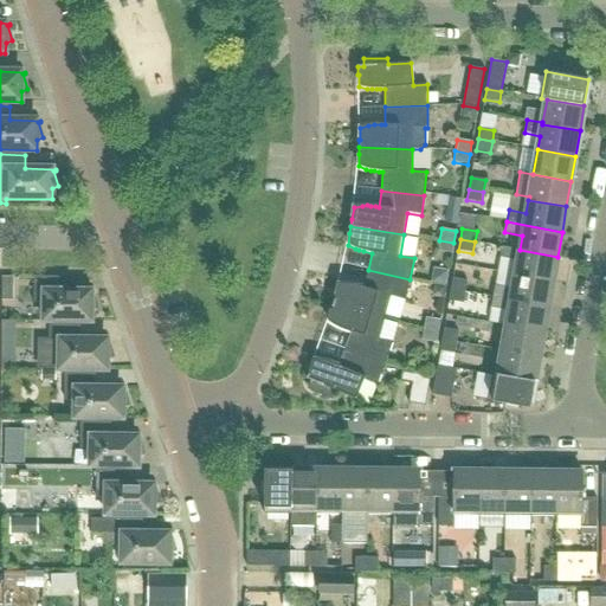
[(452,255),(453,243),(439,240),(437,251),(452,255)]
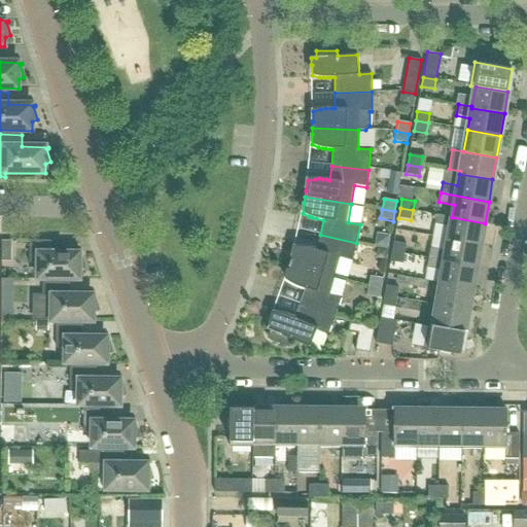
[(450,227),(448,239),(481,245),(485,223),(452,217),(436,215),(434,225),(450,227)]
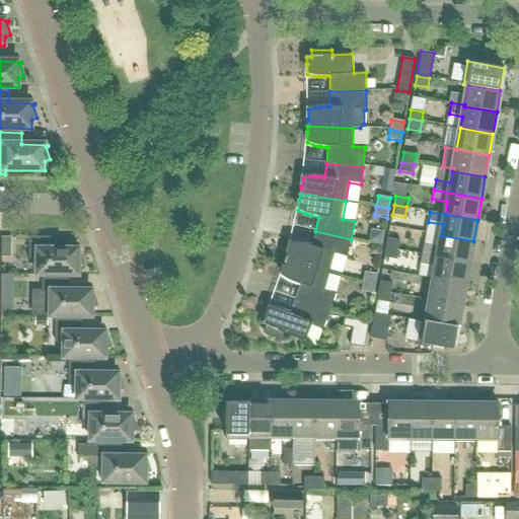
[(311,246),(308,245),(305,244),(301,244),(297,243),(290,244),(288,253),(287,253),(286,260),(329,273),(335,254),(347,257),(351,239),(315,231),(311,246)]
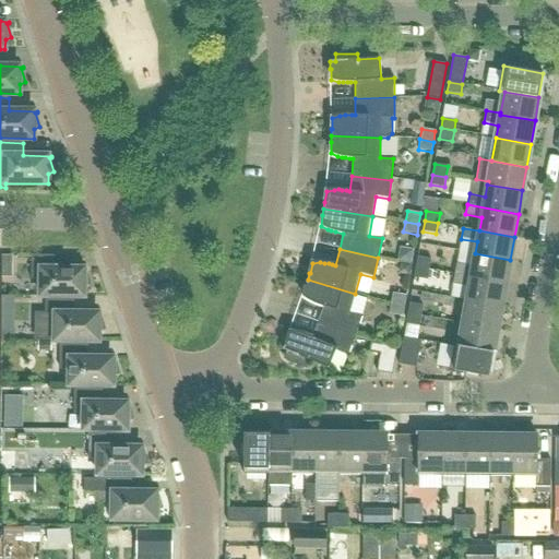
[(456,263),(454,274),(506,283),(510,260),(475,253),(473,266),(456,263)]
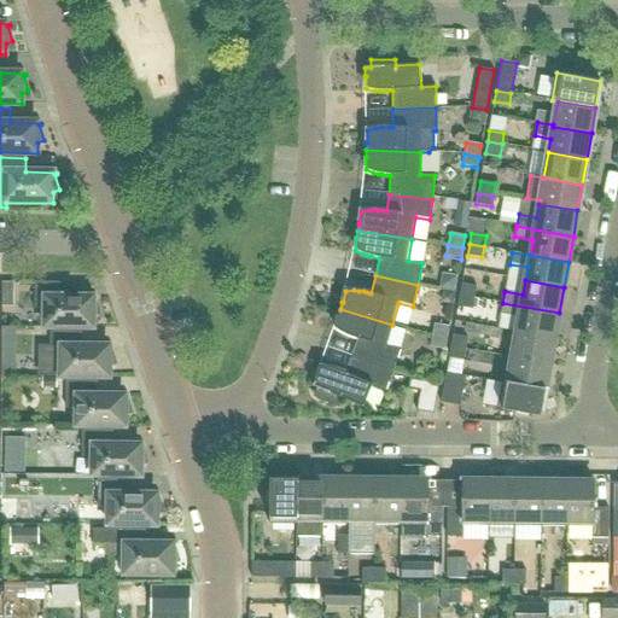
[(65,283),(35,283),(34,309),(45,309),(45,327),(93,328),(93,316),(100,314),(95,298),(97,298),(97,297),(65,297),(65,283)]
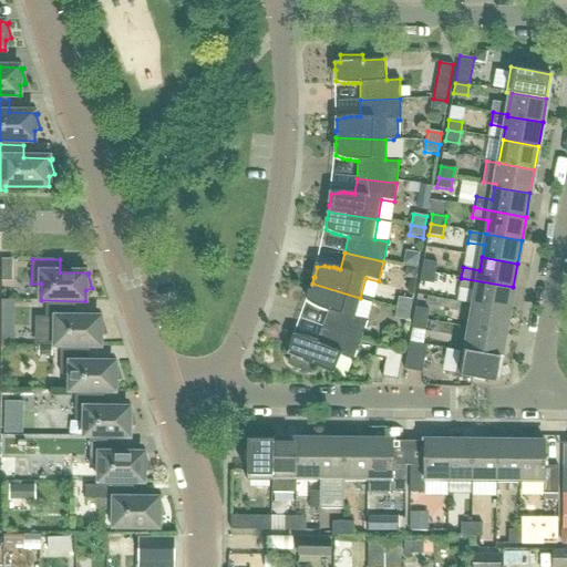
[(424,260),(422,271),(435,274),(437,263),(424,260)]
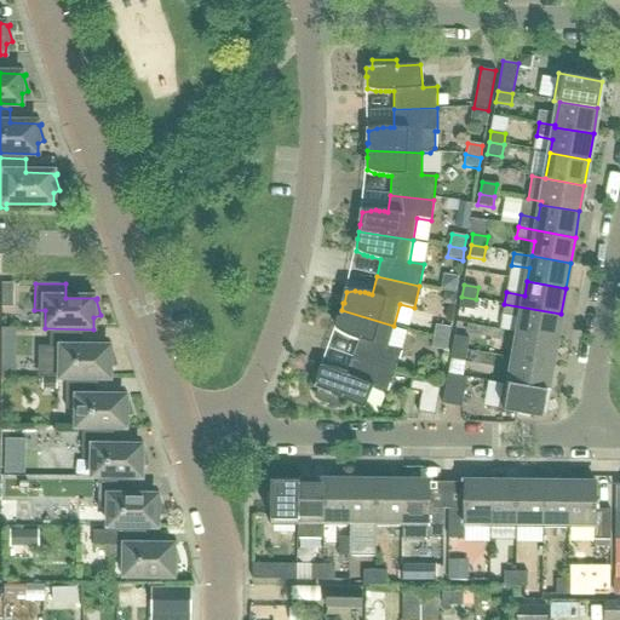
[(461,297),(459,308),(475,310),(476,299),(461,297)]
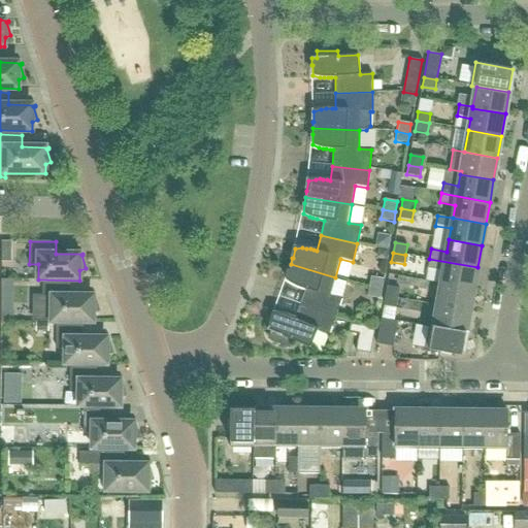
[(474,290),(477,267),(429,259),(428,268),(443,271),(441,284),(474,290)]
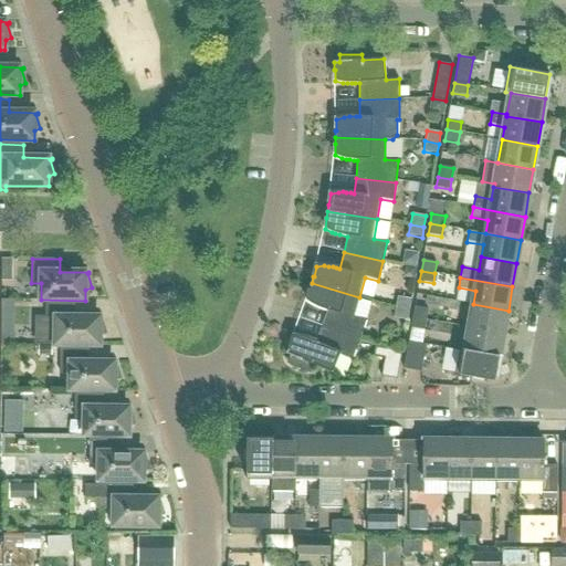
[(313,305),(316,306),(321,308),(324,310),(328,311),(323,326),(360,339),(367,321),(354,317),(359,297),(312,283),(310,290),(306,301),(313,305)]
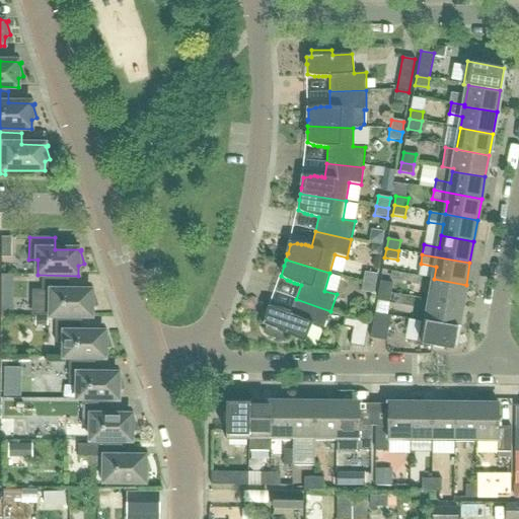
[(389,270),(387,277),(400,279),(401,272),(389,270)]
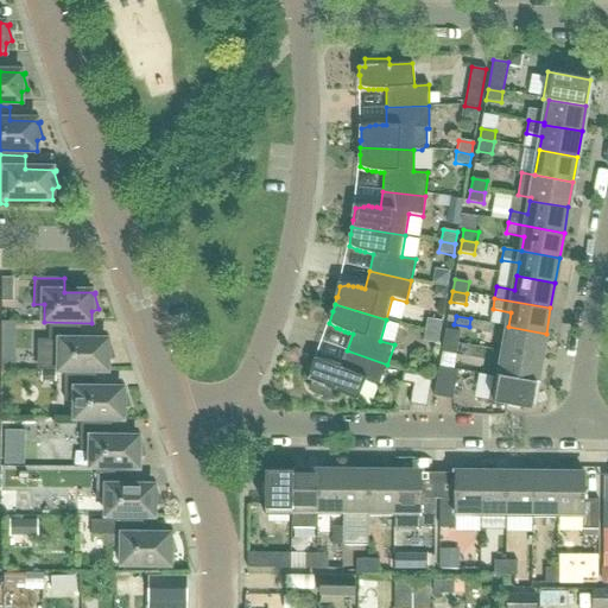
[(426,318),(425,330),(439,333),(442,322),(426,318)]
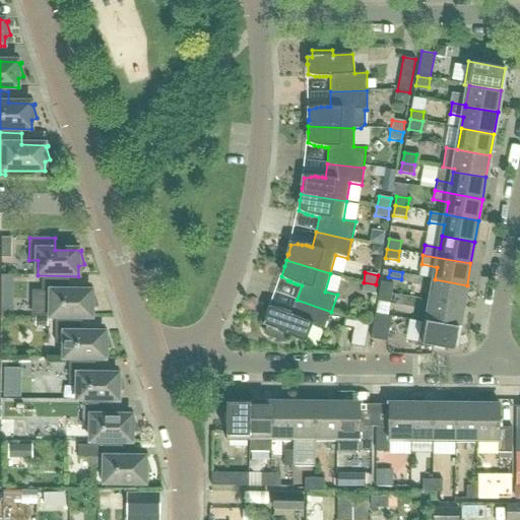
[(91,317),(91,308),(98,306),(93,293),(94,293),(94,291),(68,291),(68,279),(43,279),(42,302),(51,302),(51,317),(91,317)]
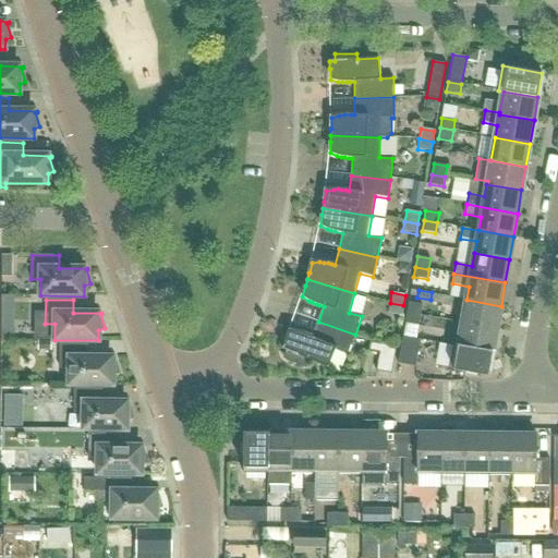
[(466,300),(462,323),(497,329),(501,306),(466,300)]
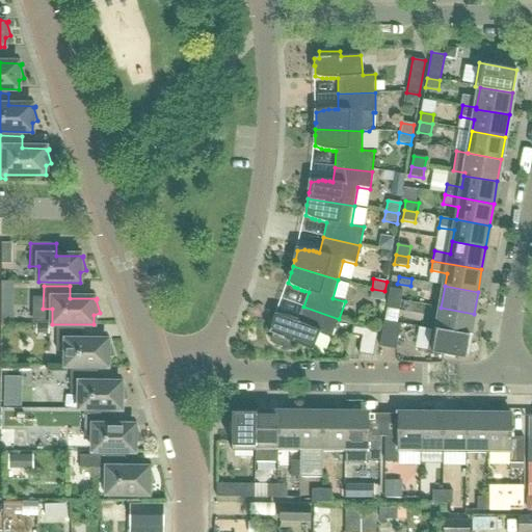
[(382,301),(384,291),(372,289),(370,299),(382,301)]
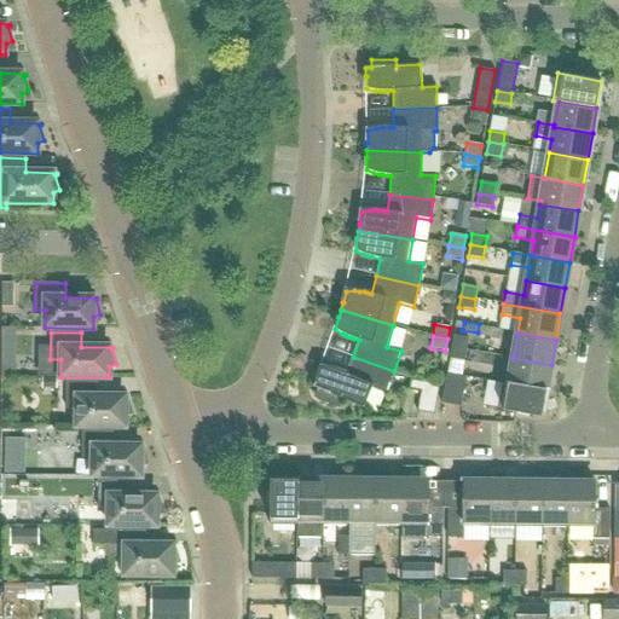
[(453,336),(452,347),(467,351),(469,339),(453,336)]
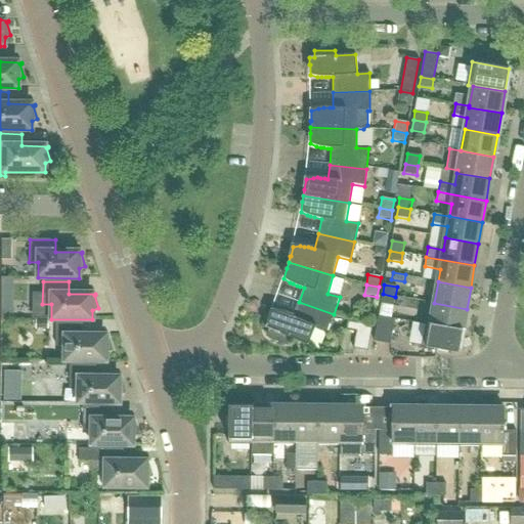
[(395,297),(383,294),(381,304),(393,306),(395,297)]
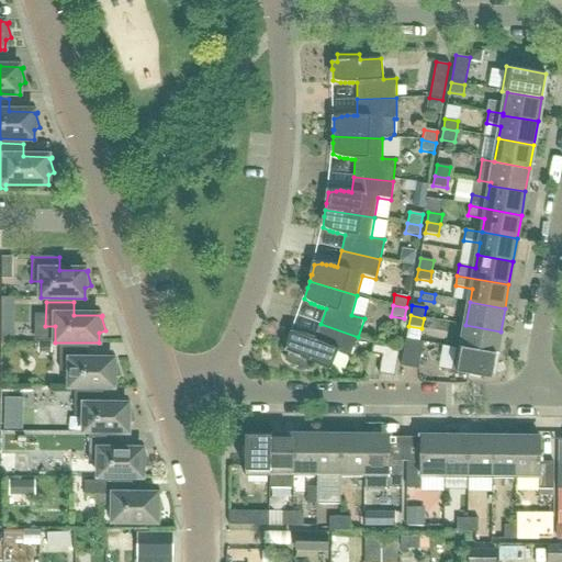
[(303,336),(300,335),(292,334),(288,345),(284,351),(290,353),(287,360),(307,369),(311,362),(330,371),(338,351),(351,357),(358,337),(321,324),(315,339),(311,338),(307,337),(303,336)]
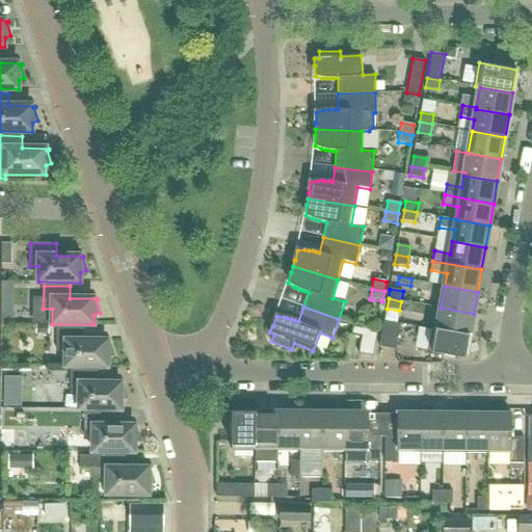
[(441,308),(436,329),(470,336),(474,314),(441,308)]
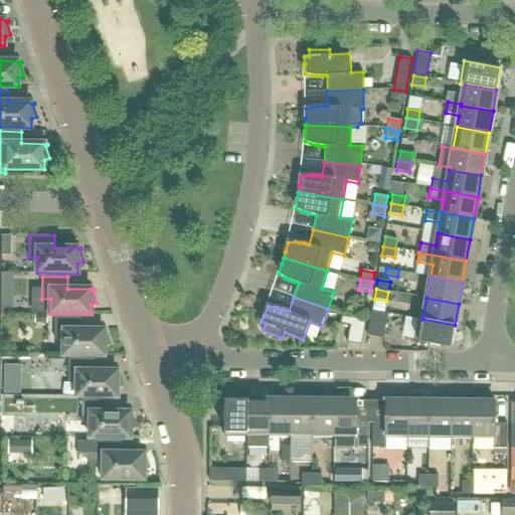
[(372,311),(367,336),(383,339),(388,314),(372,311)]
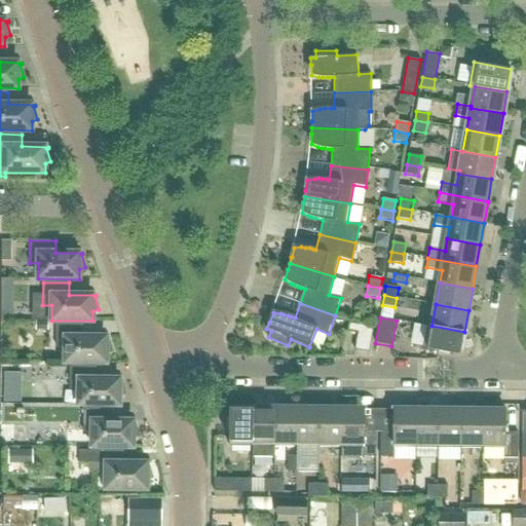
[(354,350),(369,352),(374,327),(349,323),(347,331),(358,333),(354,350)]
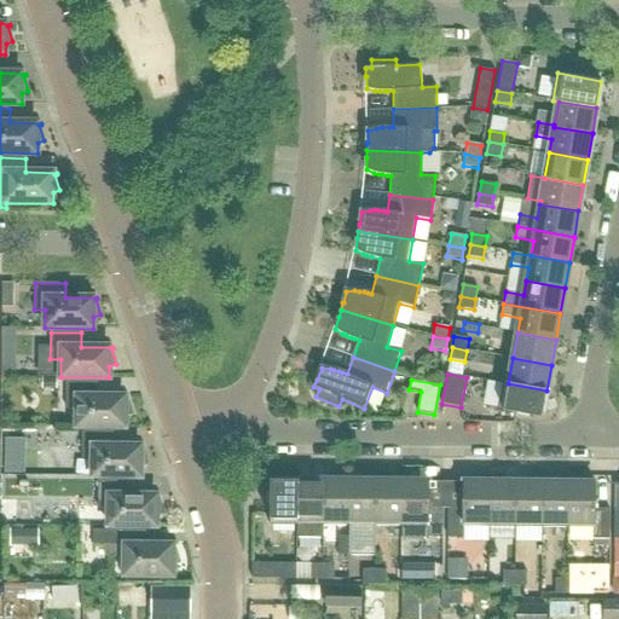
[(125,427),(125,416),(132,414),(127,398),(129,398),(129,397),(97,397),(97,382),(67,382),(67,409),(76,409),(76,427),(125,427)]
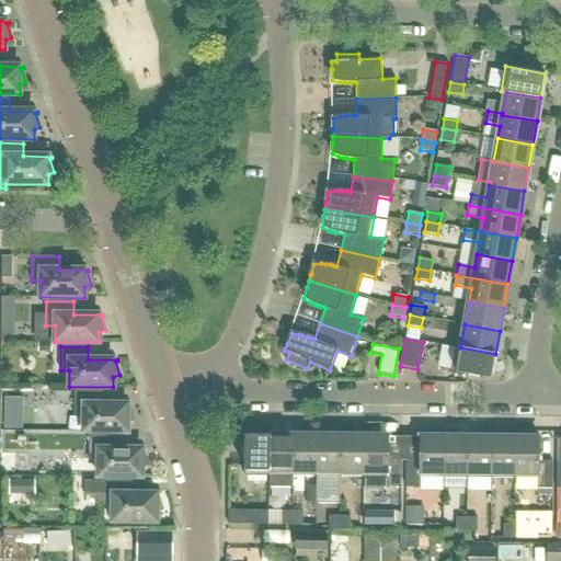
[(495,354),(460,347),(455,347),(450,371),(491,378),(495,354)]
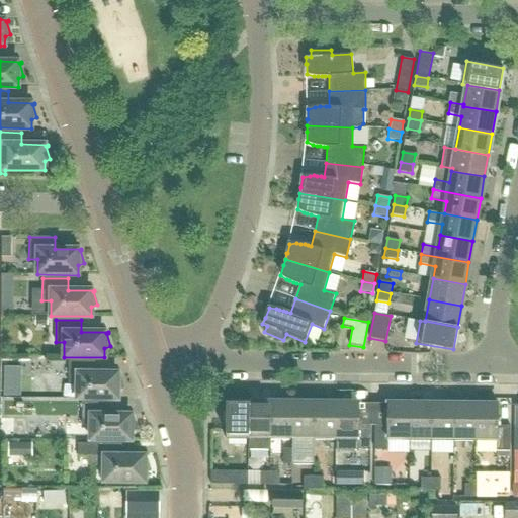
[(118,399),(118,390),(123,387),(119,374),(121,374),(121,373),(94,373),(95,361),(69,361),(69,383),(78,383),(77,399),(118,399)]
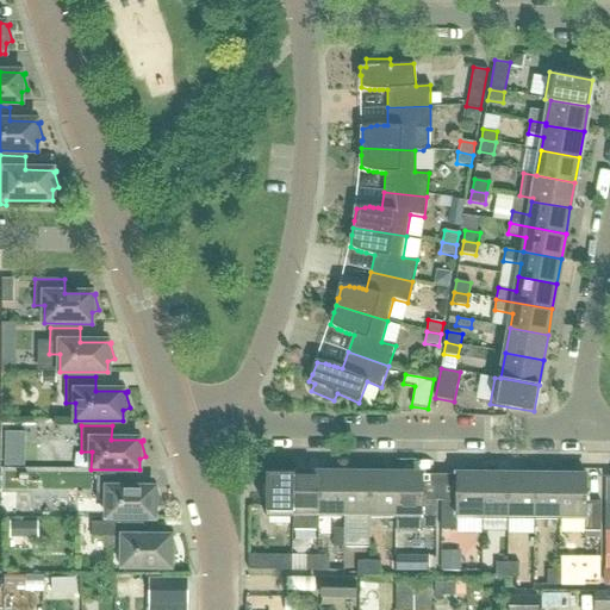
[(266,517),(293,517),(293,473),(266,473),(266,517)]
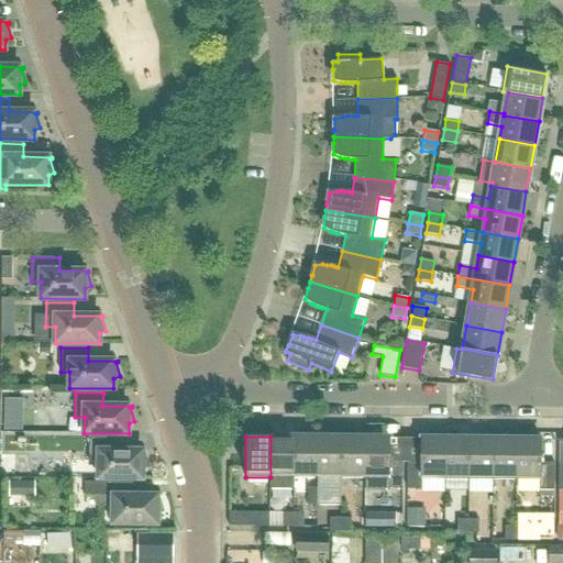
[(294,490),(294,477),(295,437),(271,437),(271,477),(271,490),(294,490)]
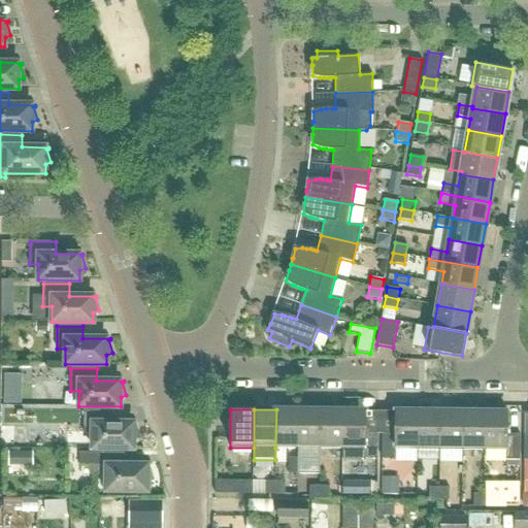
[(275,448),(298,449),(298,409),(276,409),(275,448)]
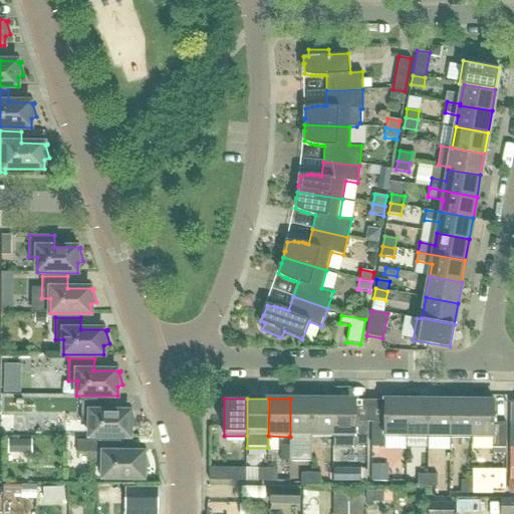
[(311,462),(311,437),(312,400),(290,399),(290,437),(290,461),(311,462)]
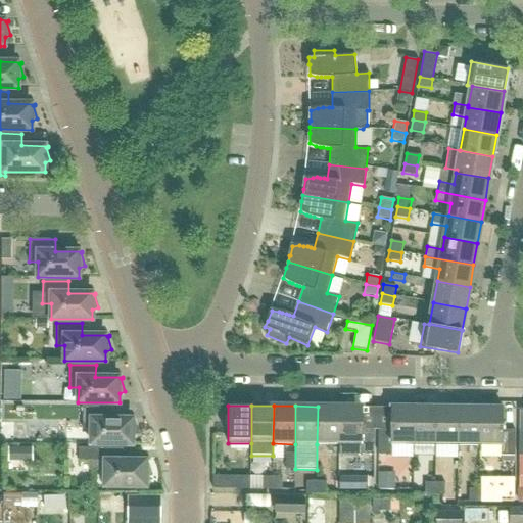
[(133,444),(133,435),(138,433),(134,420),(136,420),(136,419),(109,419),(109,407),(83,407),(83,429),(92,429),(92,444),(133,444)]
